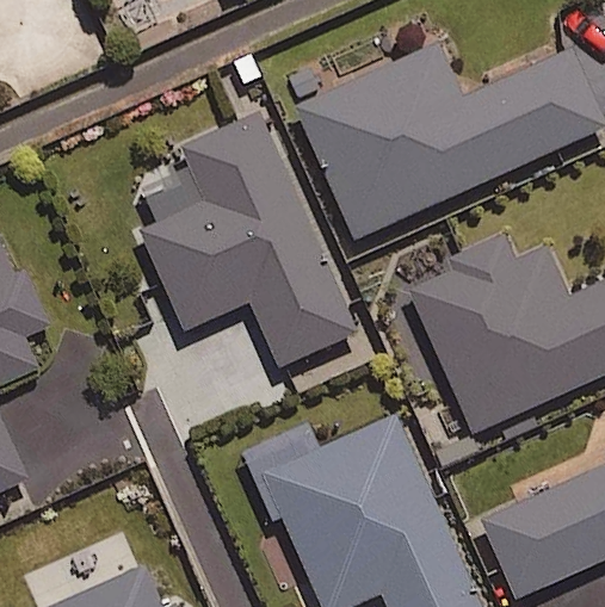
[(463,95),(439,44),(296,109),(355,241),(604,128),(569,48),(463,95)]
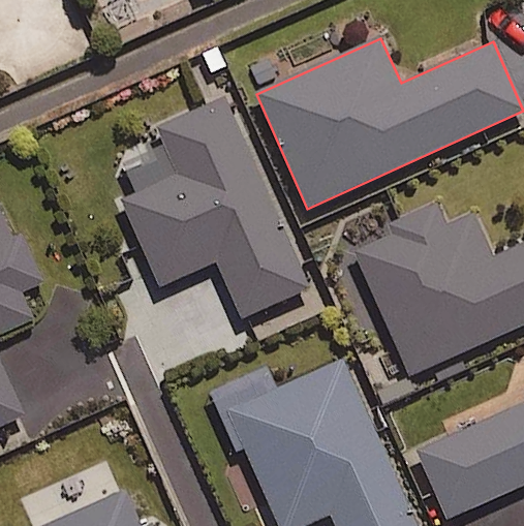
[(308,290),(223,99),(157,129),(164,147),(123,165),(136,197),(122,205),(160,289),(216,264),(241,320),(308,290)]
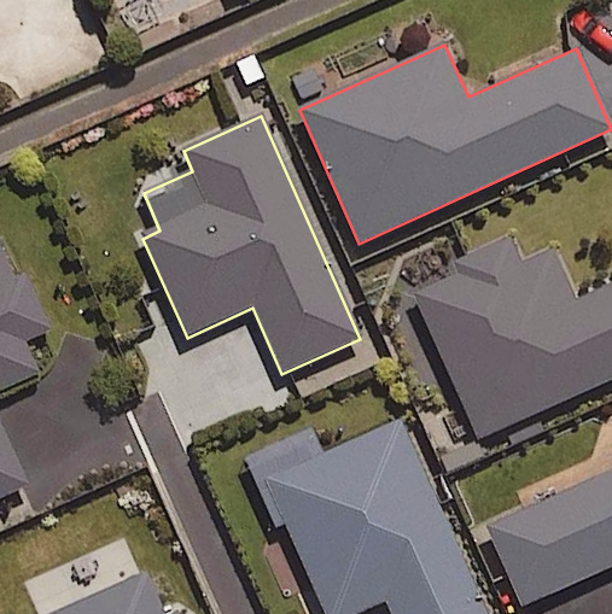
[(611,285),(581,300),(548,229),(411,292),(479,440),(611,378),(611,285)]
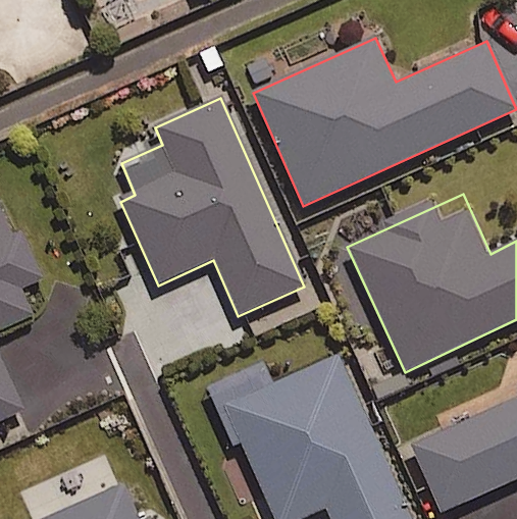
[(39,280),(1,196),(0,196),(0,420),(22,411),(0,360),(0,330),(32,317),(19,290),(39,280)]
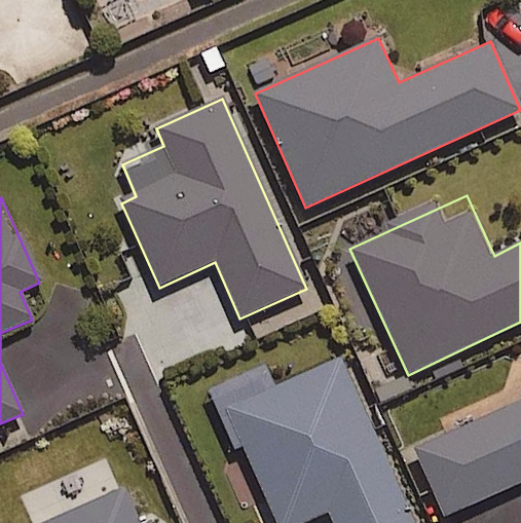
[(413,522),(341,356),(271,385),(262,364),(208,386),(234,449),(243,445),(275,522),(306,522),(329,514),(333,522),(413,522)]
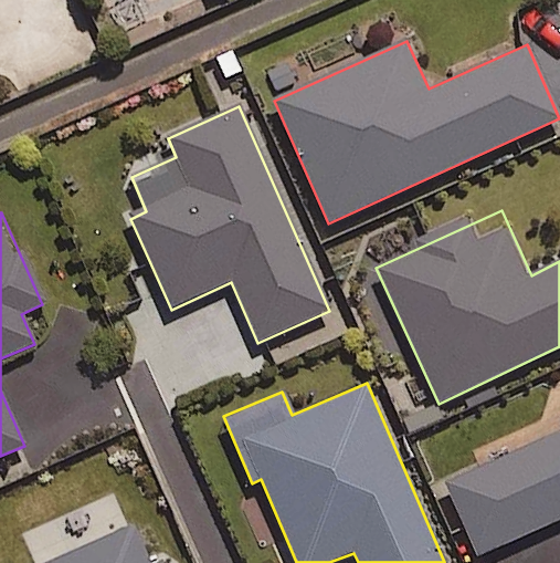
[(559,420),(557,423),(559,430),(559,434),(445,483),(477,556),(559,520),(559,420)]
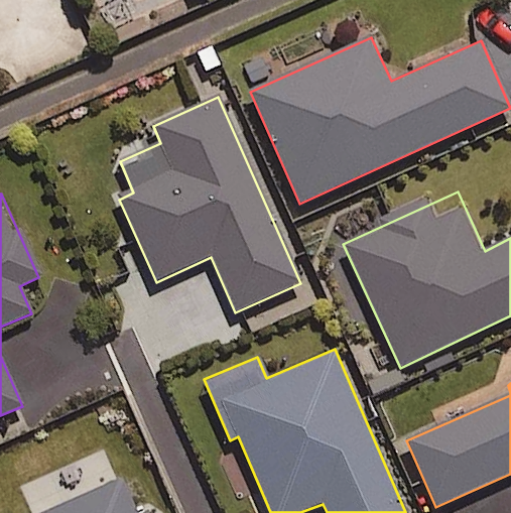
[(133,512),(120,482),(48,512),(133,512)]
